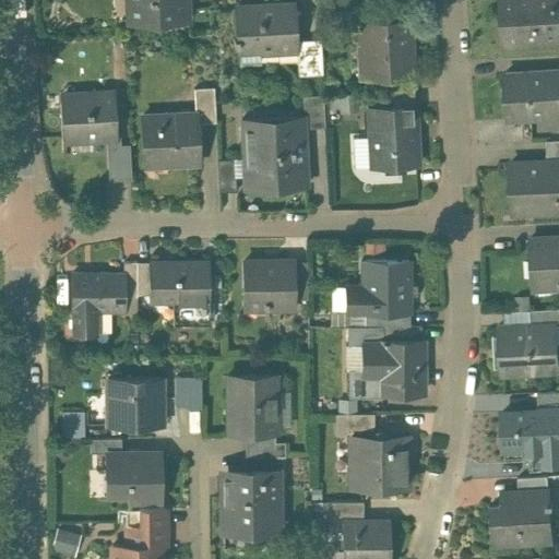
[(132,0),(133,21),(152,21),(152,15),(187,14),(187,19),(188,19),(187,0),(132,0)]
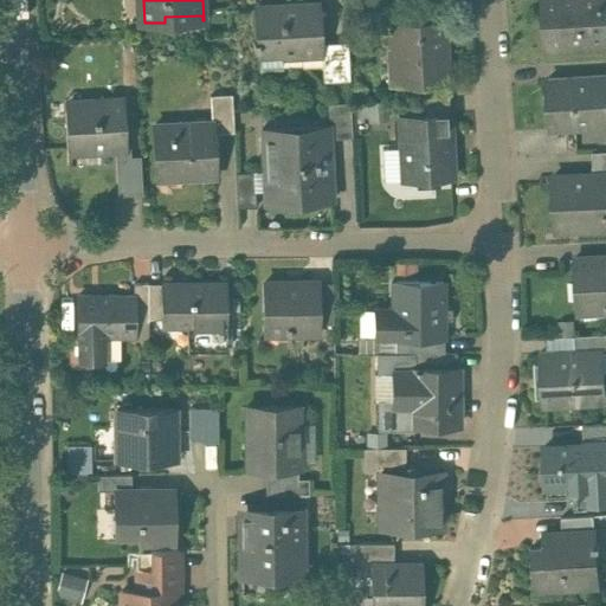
[(605,0),(542,0),(545,47),(582,45),(582,47),(605,46),(605,0)]
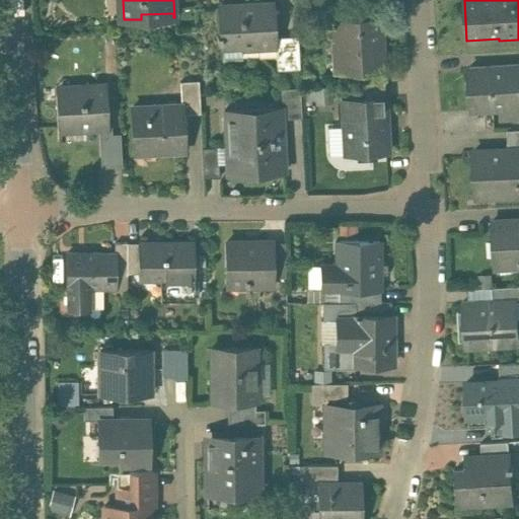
[(273,4),(218,7),(219,33),(217,33),(217,41),(220,41),(240,39),(240,47),(241,47),(276,45),(273,4)]
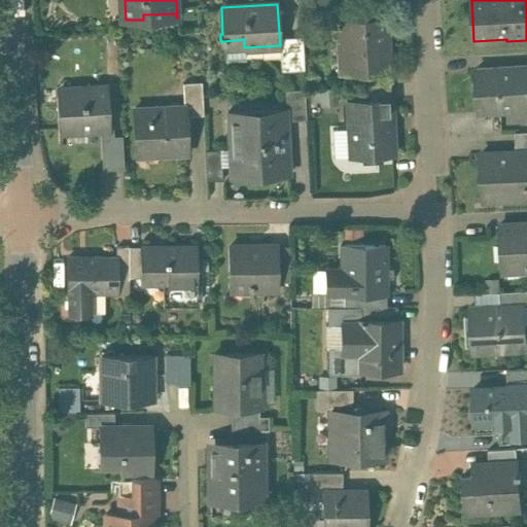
[(386,18),(339,20),(340,41),(343,40),(344,71),(340,71),(340,73),(361,72),(389,70),(386,18)]
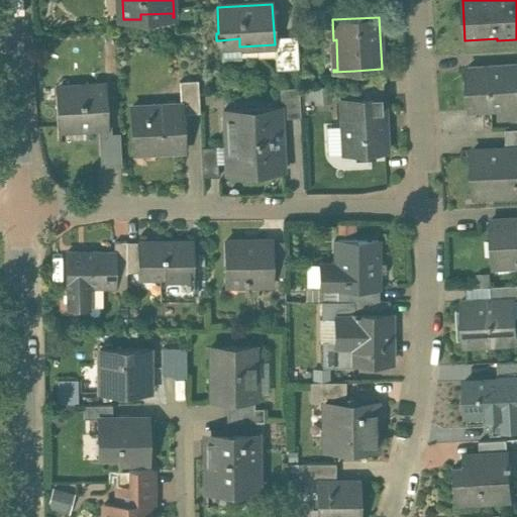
[(296,35),(280,36),(282,68),(298,68),(296,35)]
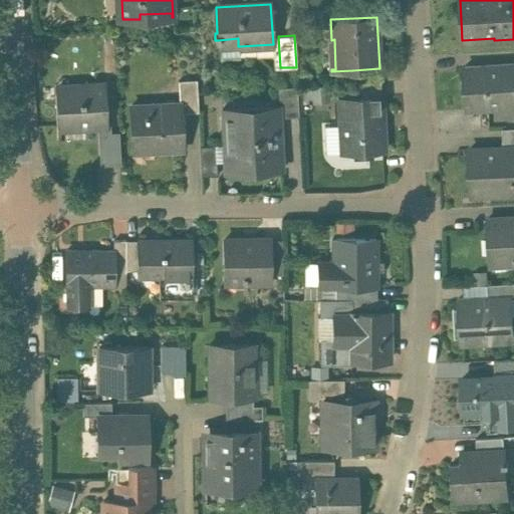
[(238,38),(218,40),(219,56),(239,55),(239,46),(238,46),(238,38)]
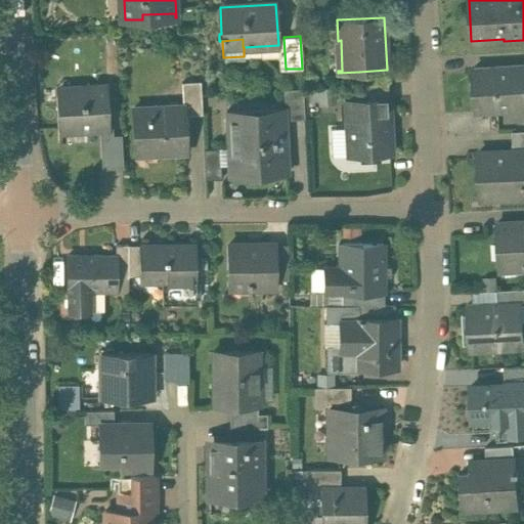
[(523,64),(473,69),(475,112),(523,107),(523,64)]
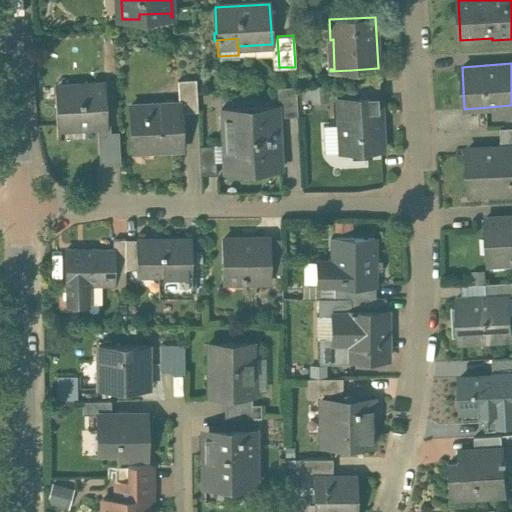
[(378,68),(351,70),(351,83),(379,82),(378,68)]
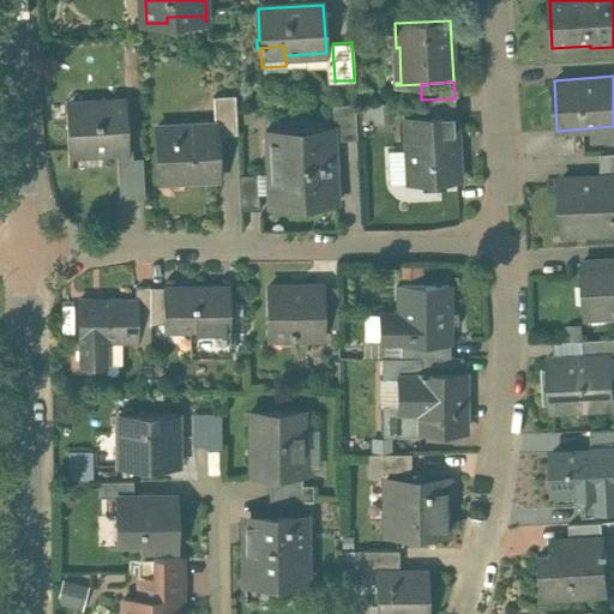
[(234,95),(212,96),(214,124),(215,124),(216,134),(236,133),(234,95)]
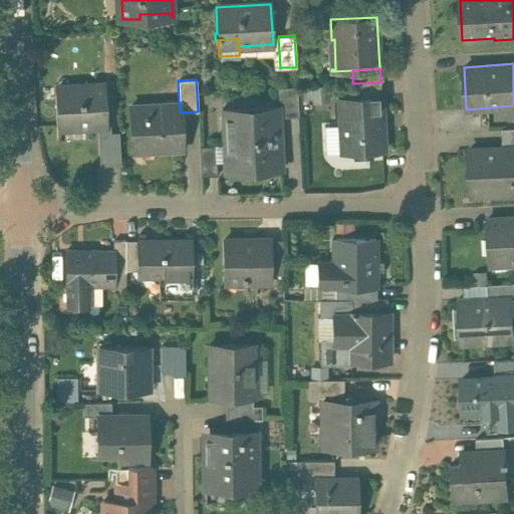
[(104,84),(56,87),(59,142),(60,142),(59,116),(76,115),(76,126),(106,124),(104,84)]
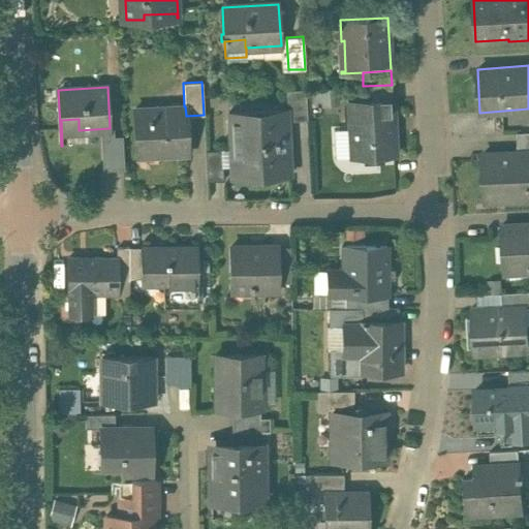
[(306,89),(285,90),(285,91),(290,91),(292,121),(307,120),(306,89)]
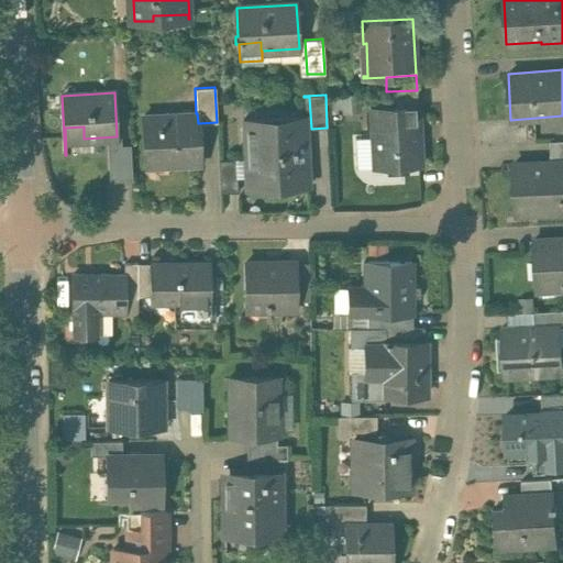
[(417,105),(387,107),(387,106),(371,107),(374,168),(420,165),(417,105)]
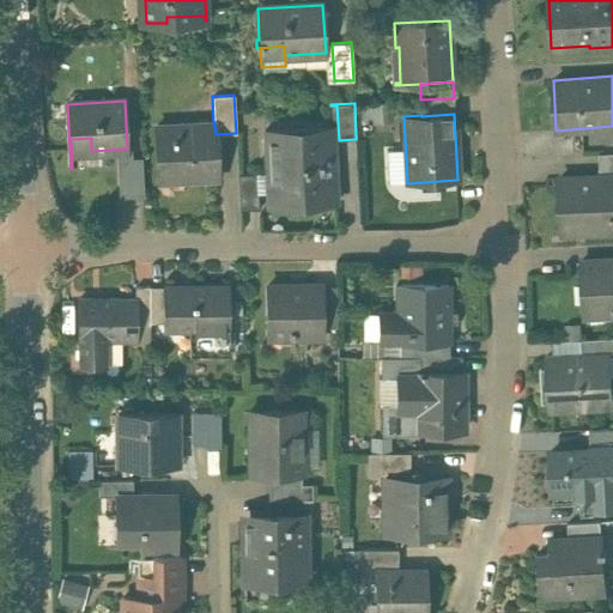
[(213,123),(156,127),(158,181),(162,181),(161,173),(182,171),(182,180),(218,177),(216,134),(214,123),(213,123)]
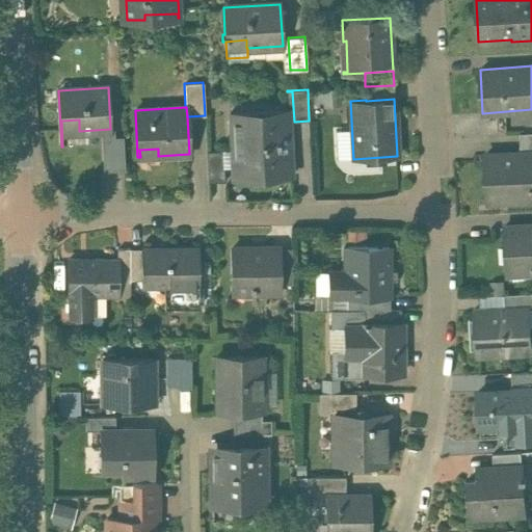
[(288,109),(230,112),(230,114),(235,114),(237,143),(231,143),(231,145),(290,142),(290,141),(288,141),(287,123),(289,123),(288,109)]
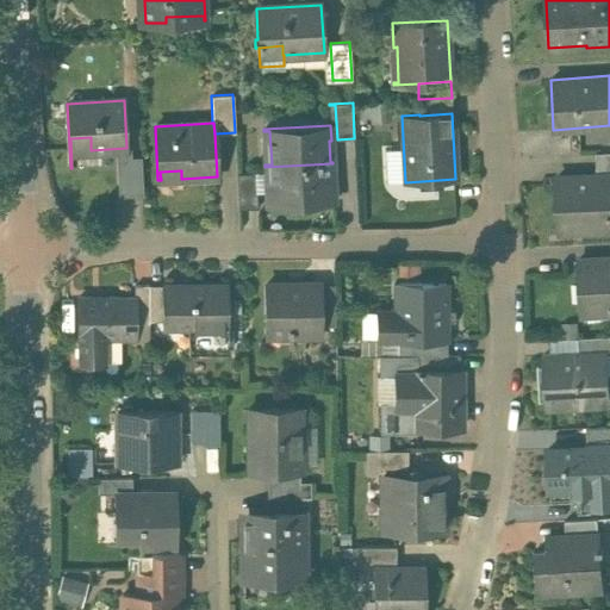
[(609,153),(597,154),(597,169),(609,168),(609,153)]
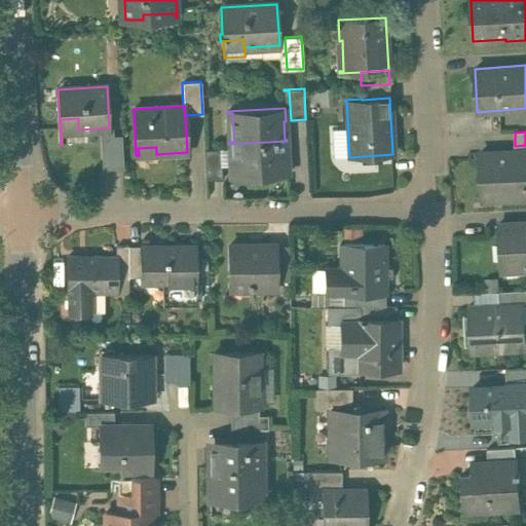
[(121,135),(105,136),(107,168),(123,167),(121,135)]
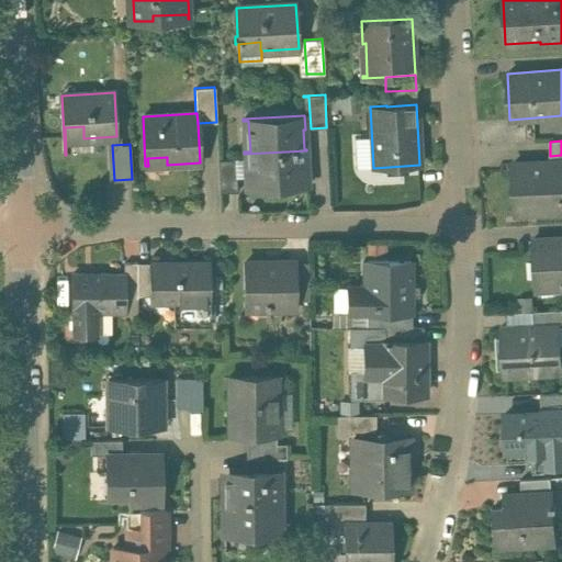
[(306,150),(244,154),(246,189),(248,189),(248,183),(270,182),(270,188),(307,186),(307,183),(305,183),(304,161),(306,161),(306,150)]
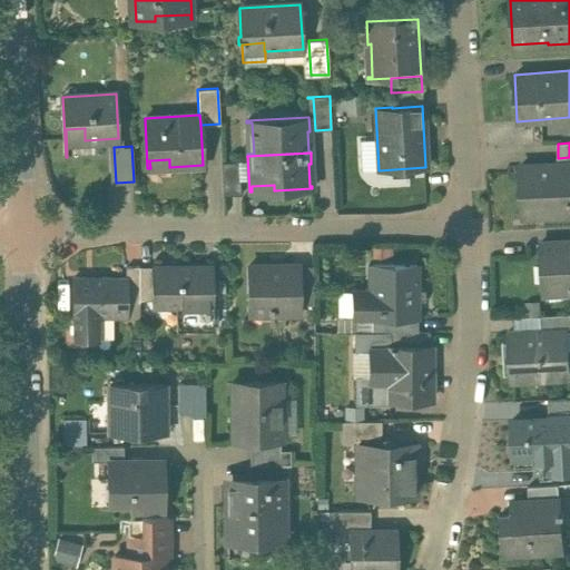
[(559,164),(520,166),(522,216),(569,213),(569,157),(558,158),(559,164)]
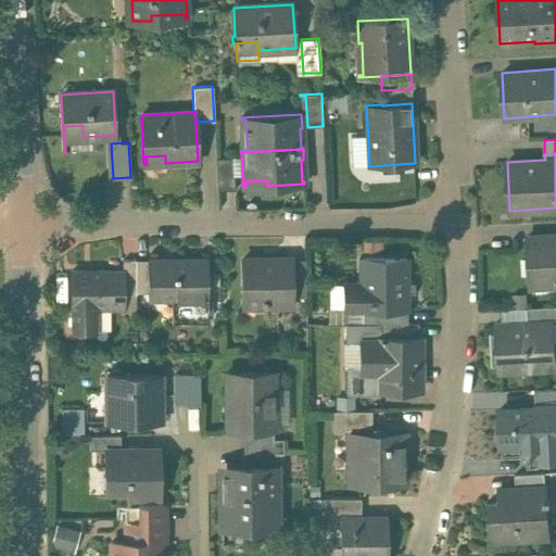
[(234,156),(216,158),(217,190),(235,189),(234,156)]
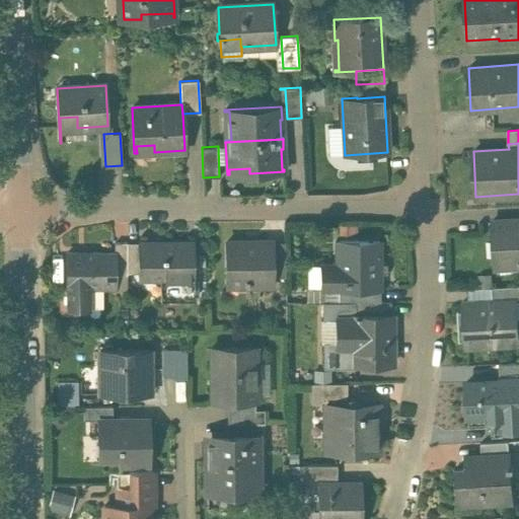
[(518,223),(517,220),(491,221),(492,223),(496,223),(499,260),(518,258),(518,266),(518,265),(518,223)]
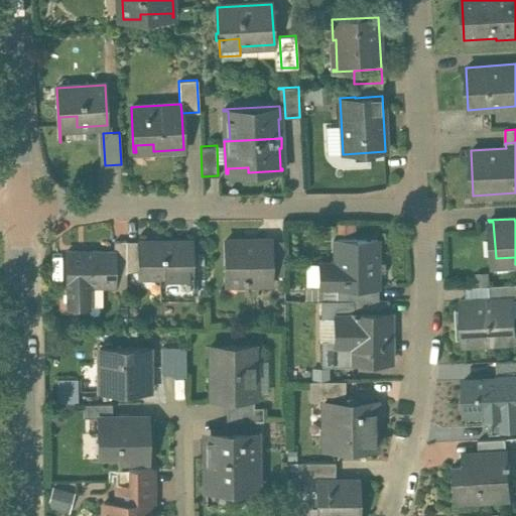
[(489,222),(491,270),(515,268),(515,263),(515,264),(515,257),(496,258),(493,222),(489,222)]
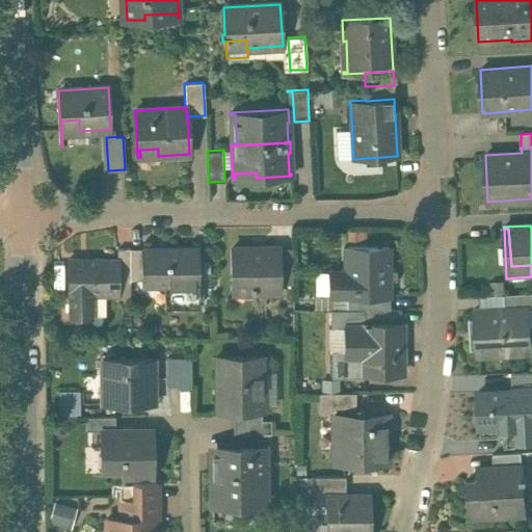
[(292,247),(280,248),(280,274),(292,274),(292,247)]
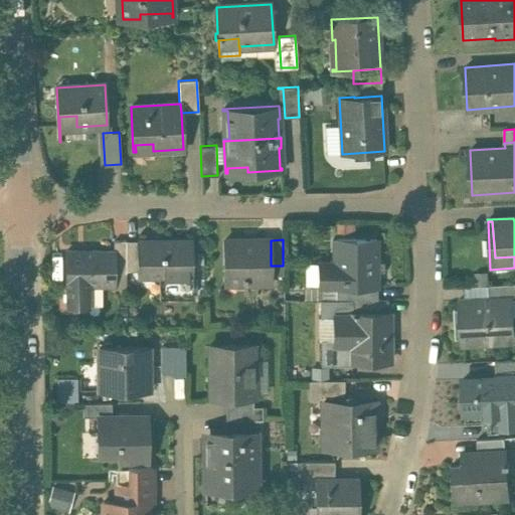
[(377,239),(333,239),(333,262),(333,264),(341,264),(341,287),(333,287),(333,288),(336,288),(377,288),(377,239)]
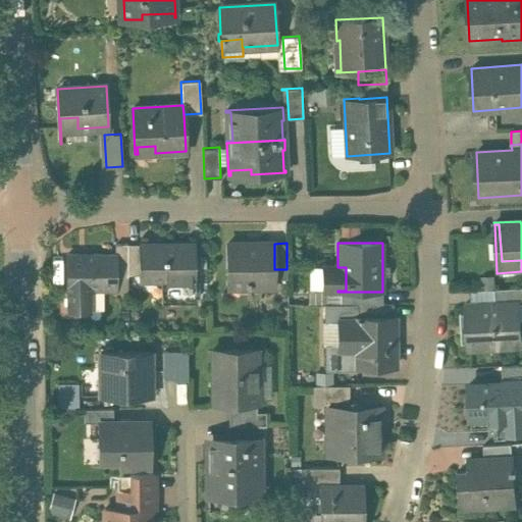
[(140,244),(127,245),(127,274),(140,274),(140,244)]
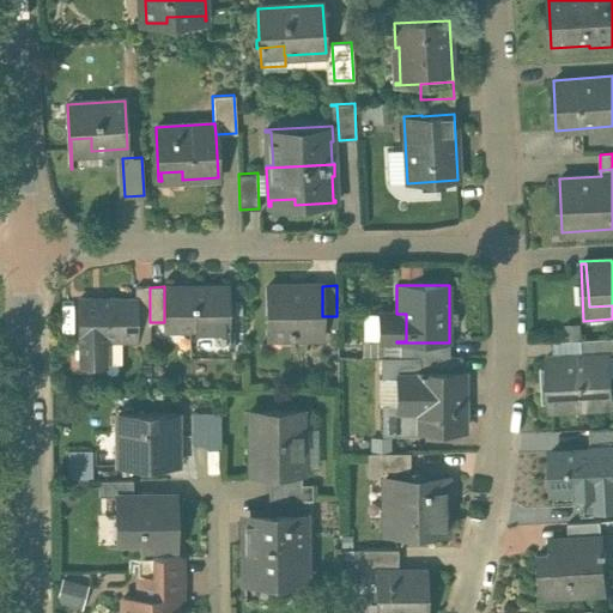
[(229,286),(164,286),(164,322),(164,328),(194,328),(194,352),(189,352),(189,353),(229,353),(229,286)]
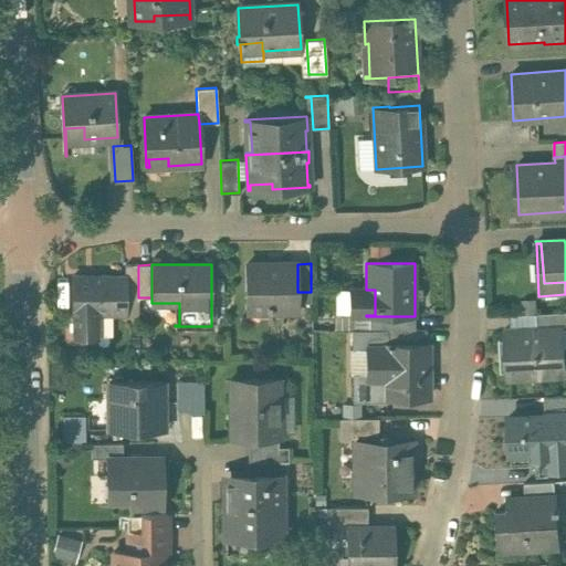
[(297,264),(247,264),(247,311),(249,311),(249,305),(266,305),(266,311),(297,311),(297,292),(297,264)]
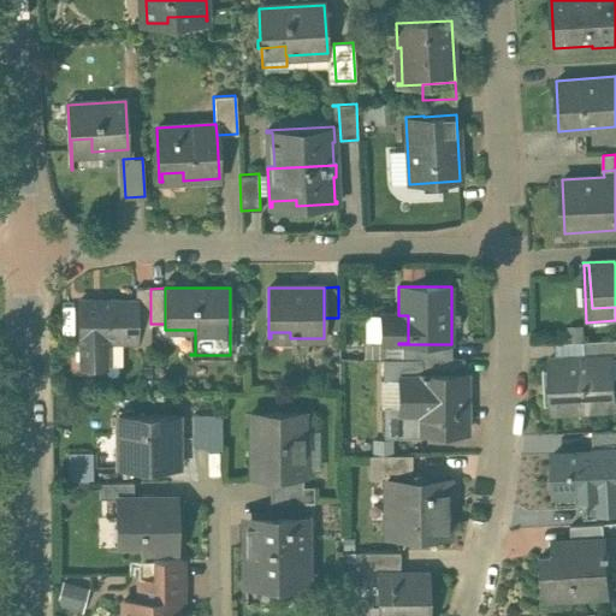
[(150,289),(136,289),(136,300),(136,324),(150,324),(150,289)]
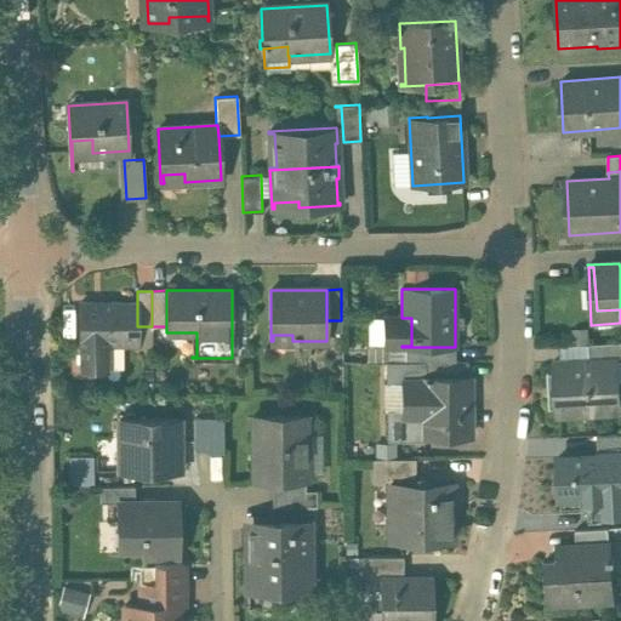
[(137,302),(80,302),(80,345),(108,345),(137,345),(137,343),(137,326),(137,302)]
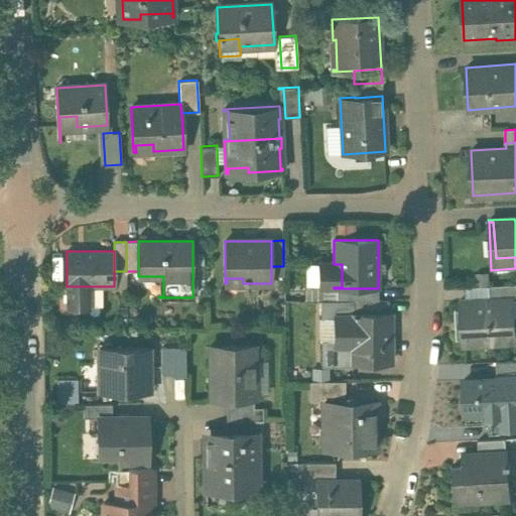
[(334,262),(319,262),(319,288),(334,288),(334,287),(342,287),(342,264),(334,264),(334,262)]
